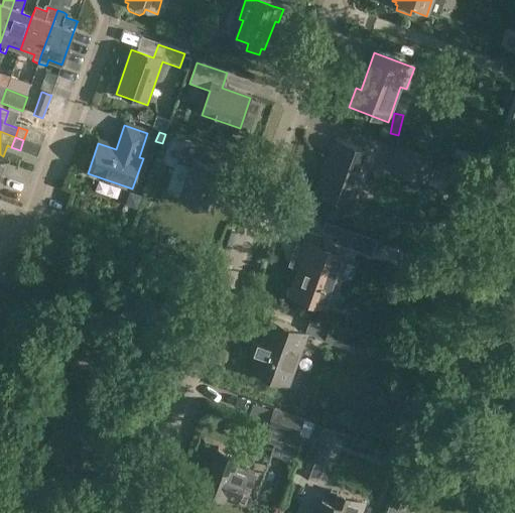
[(222,171),(205,165),(211,150),(183,141),(175,164),(189,169),(178,201),(208,211),(222,171)]
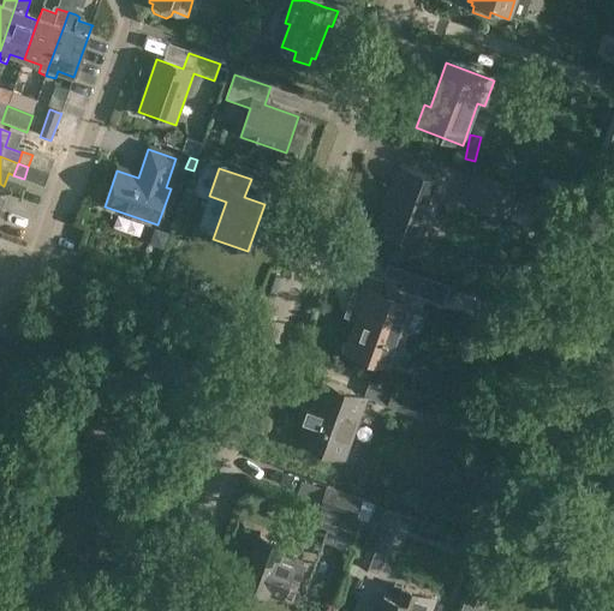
[(377,231),(422,246),(443,185),(399,169),(377,231)]
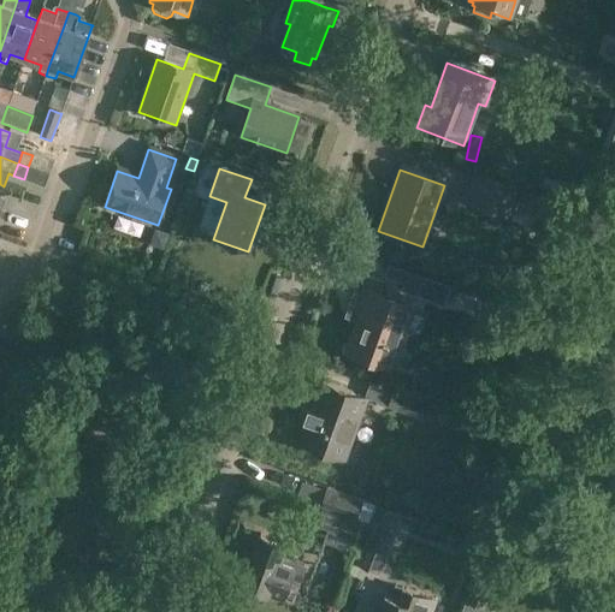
[(475,174),(465,205),(507,220),(518,190),(475,174)]
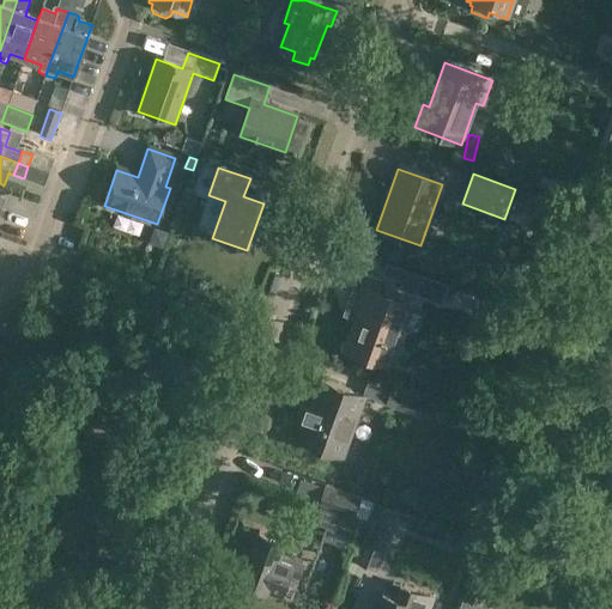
[(406,273),(403,284),(399,291),(441,305),(447,287),(406,273)]
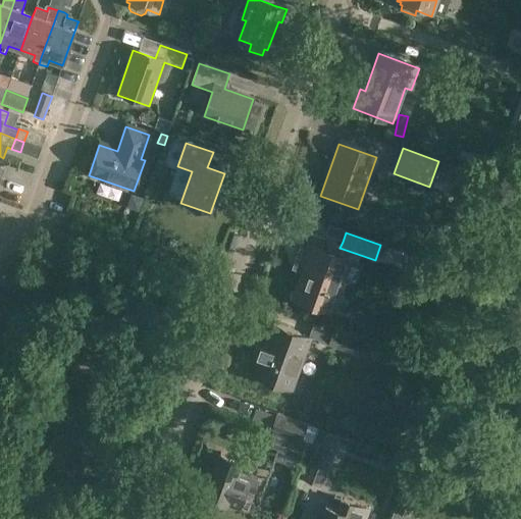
[(348,262),(330,256),(320,252),(324,241),(305,234),(294,263),(306,268),(295,300),(330,312),(348,262)]
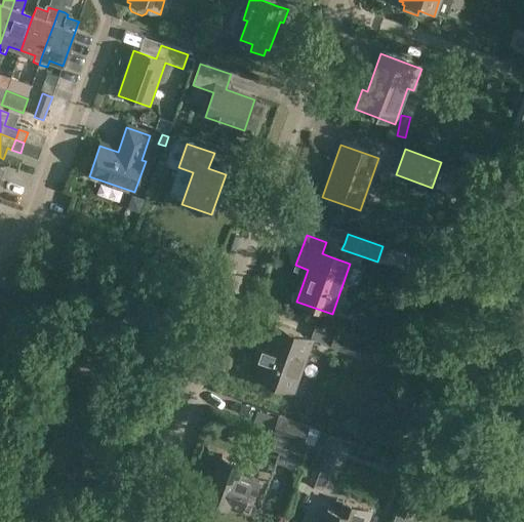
[(460,273),(449,269),(446,277),(458,281),(460,273)]
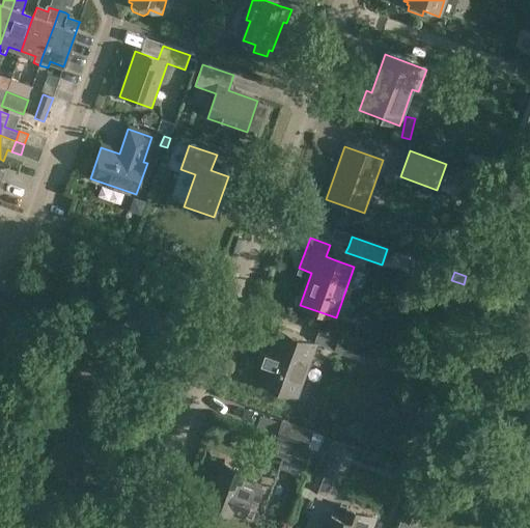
[(267,367),(260,385),(263,386),(297,397),(315,345),(314,345),(280,333),(276,332),(268,355),(266,354),(261,365),(267,367)]
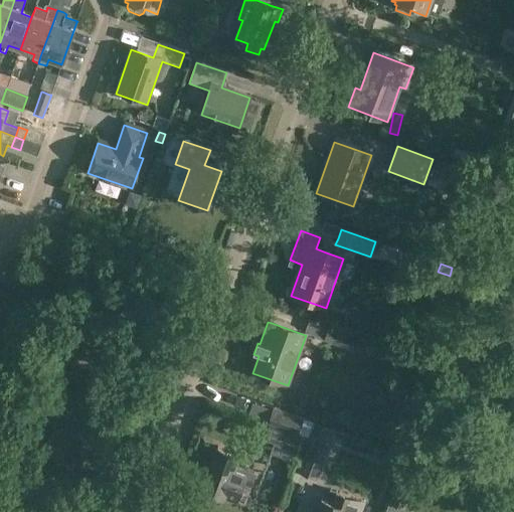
[(329,327),(324,341),(323,342),(348,351),(353,336),(329,327)]
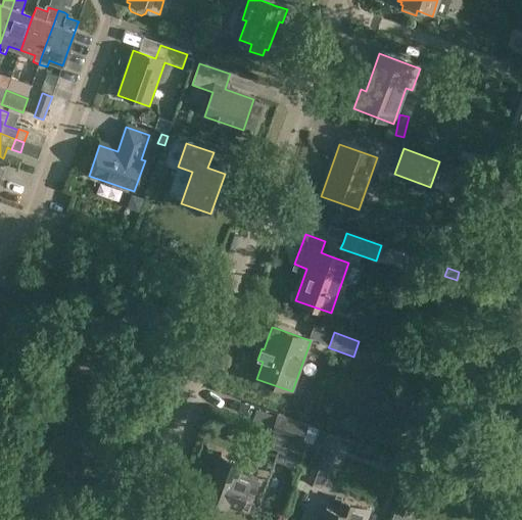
[(421,374),(417,386),(426,389),(431,377),(421,374)]
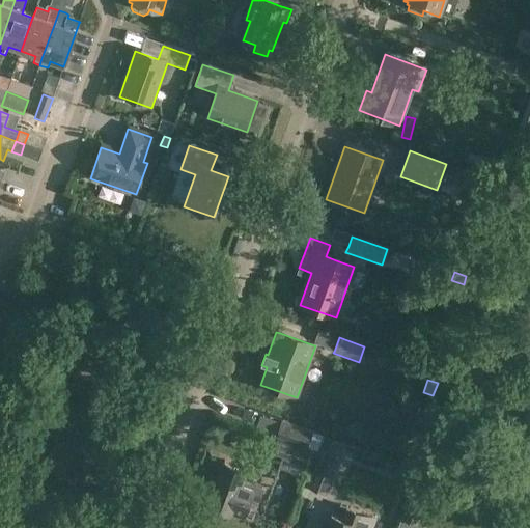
[(281,422),(275,440),(307,451),(307,450),(314,452),(317,453),(323,438),(313,435),(313,434),(281,422)]
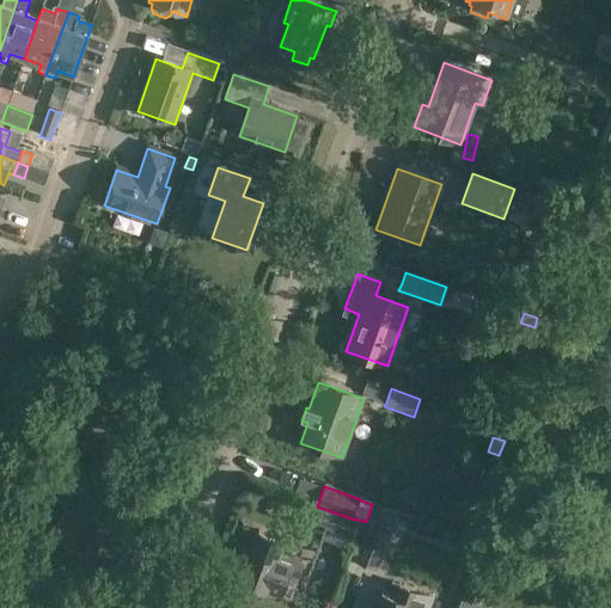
[(317,507),(311,524),(325,529),(321,541),(353,552),(362,521),(354,519),(354,520),(317,507)]
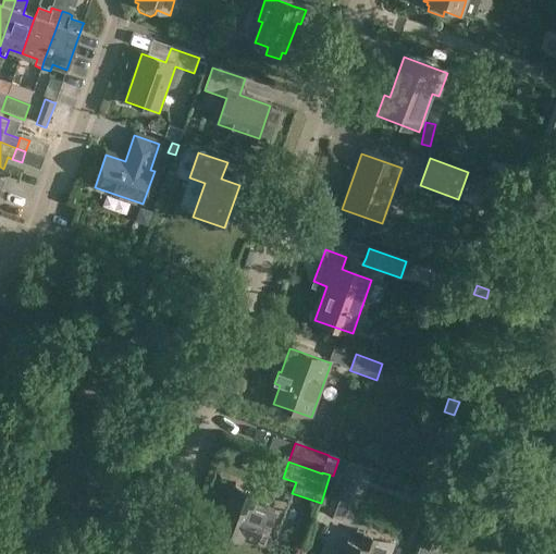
[(19,466),(12,484),(24,489),(32,470),(19,466)]
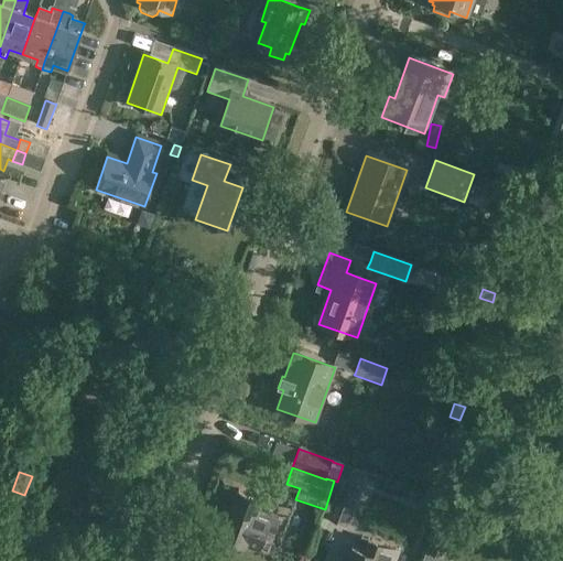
[(365,487),(344,479),(327,520),(348,529),(365,487)]
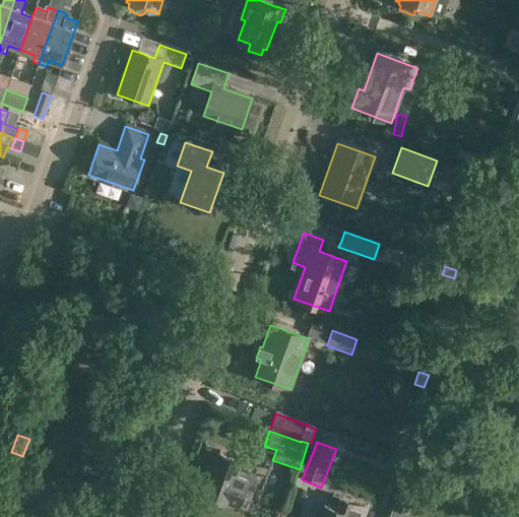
[(241,462),(219,455),(204,496),(238,509),(245,491),(252,494),(257,481),(237,473),(241,462)]
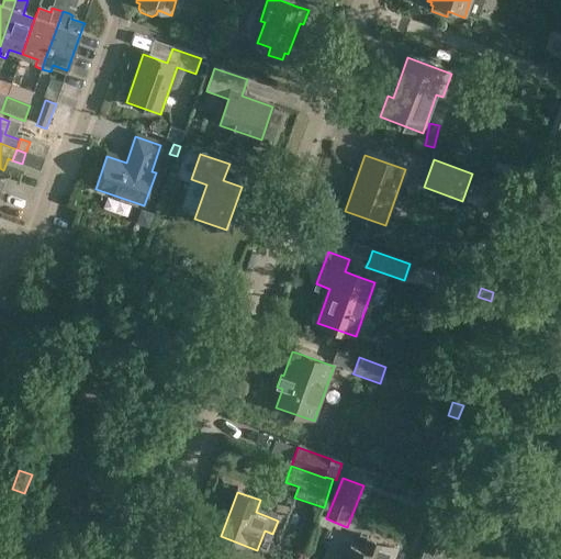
[(203,517),(199,528),(211,533),(214,522),(203,517)]
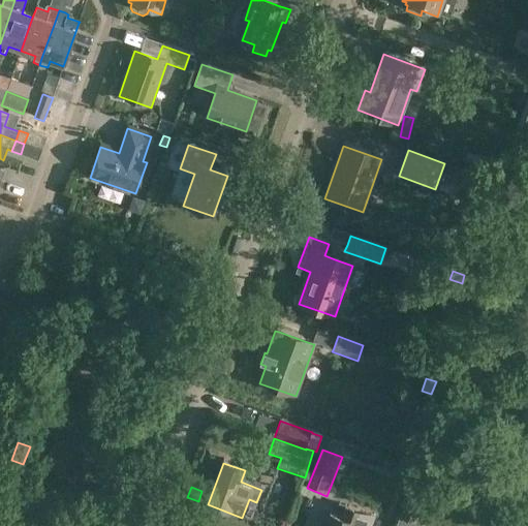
[(406,496),(399,518),(416,524),(425,502),(406,496)]
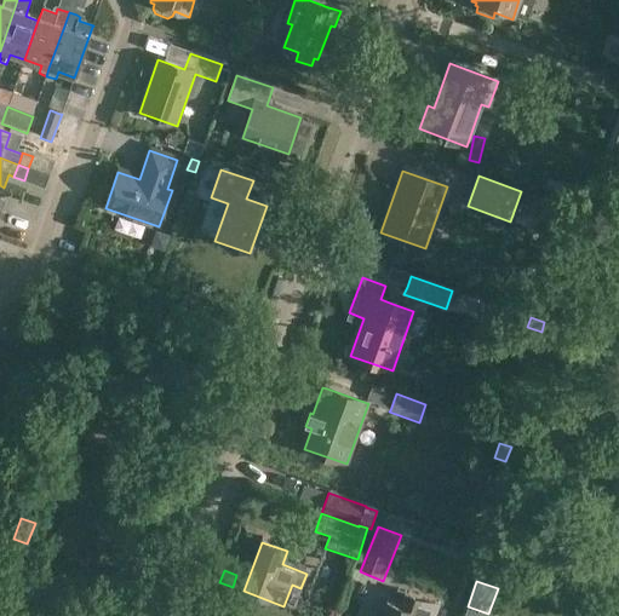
[(567,598),(582,609),(589,599),(574,588),(567,598)]
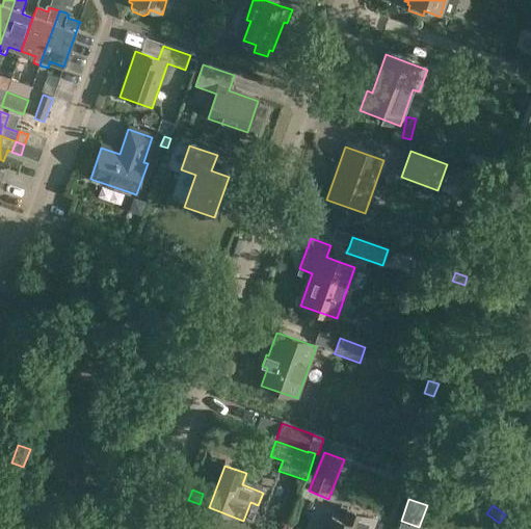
[(332,518),(326,528),(372,528),(375,522),(347,511),(343,522),(337,520),(332,518)]
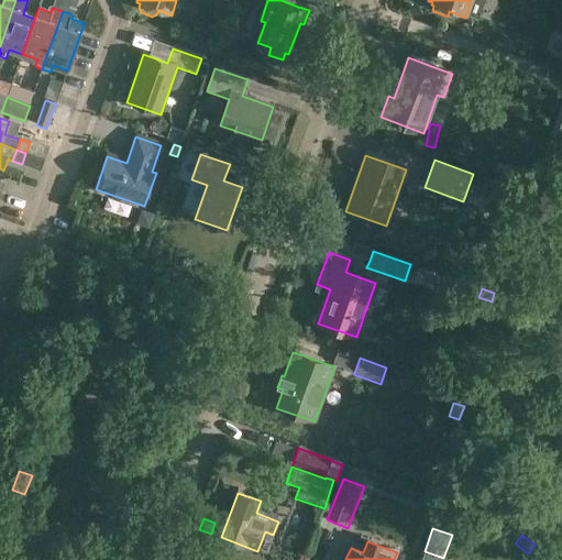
[(561,559),(561,551),(550,548),(546,559),(561,559)]
